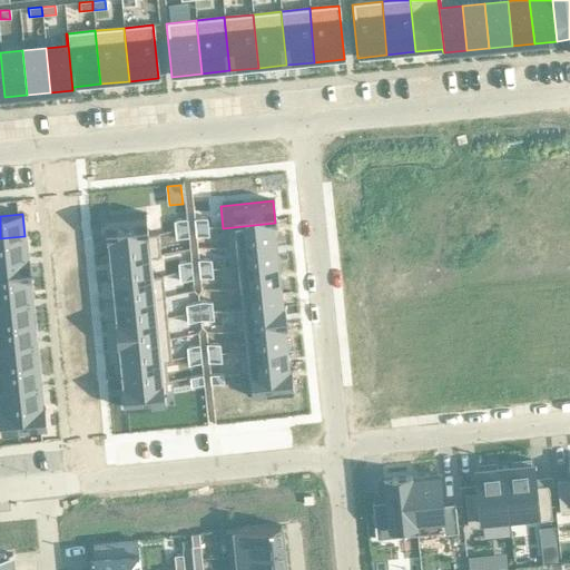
[(145,214),(104,218),(106,241),(158,235),(158,234),(147,235),(145,214)]
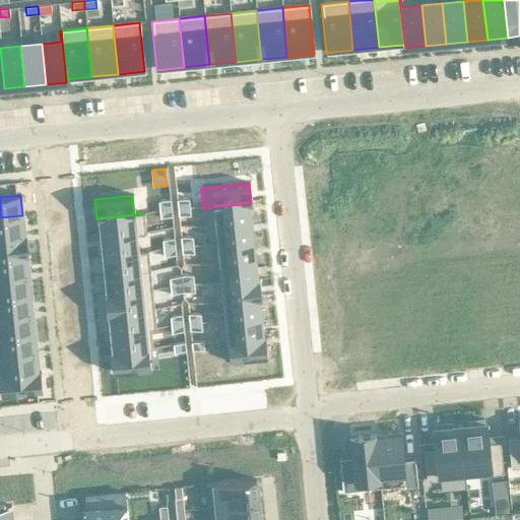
[(177,210),(189,209),(188,201),(176,202),(177,210)]
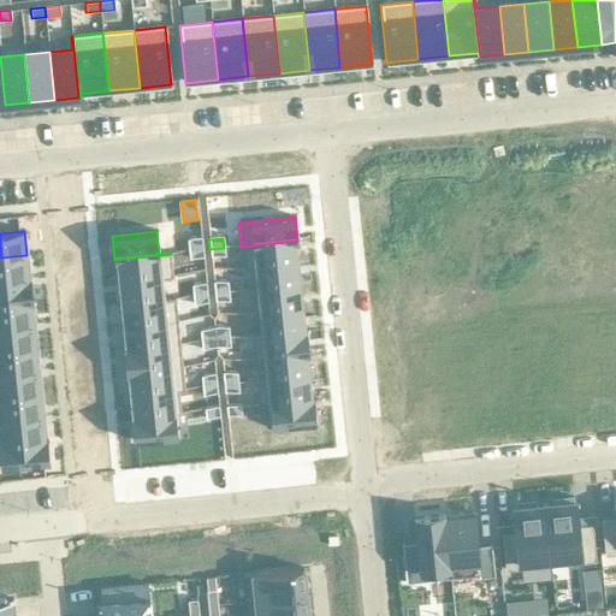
[(187,242),(188,252),(202,249),(201,240),(187,242)]
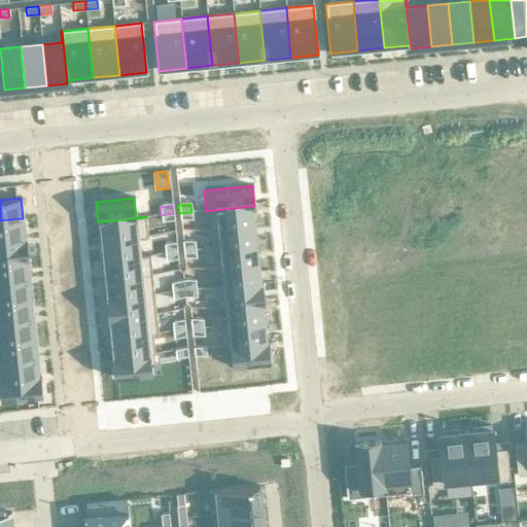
[(254,206),(206,211),(208,230),(254,225),(253,207),(254,207),(254,206)]
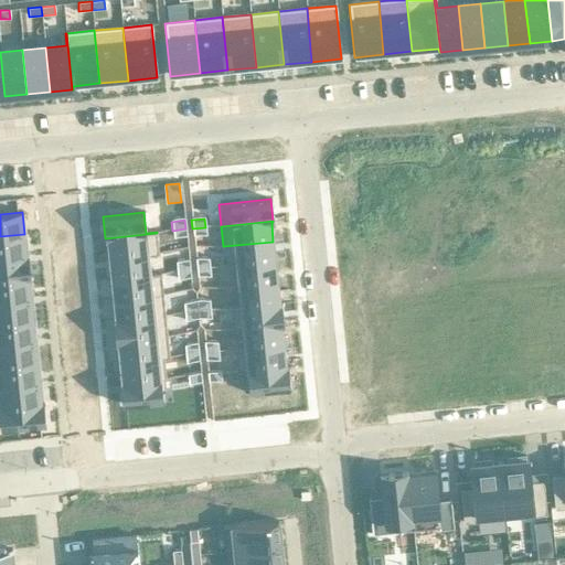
[(206,236),(205,227),(192,228),(193,237),(206,236)]
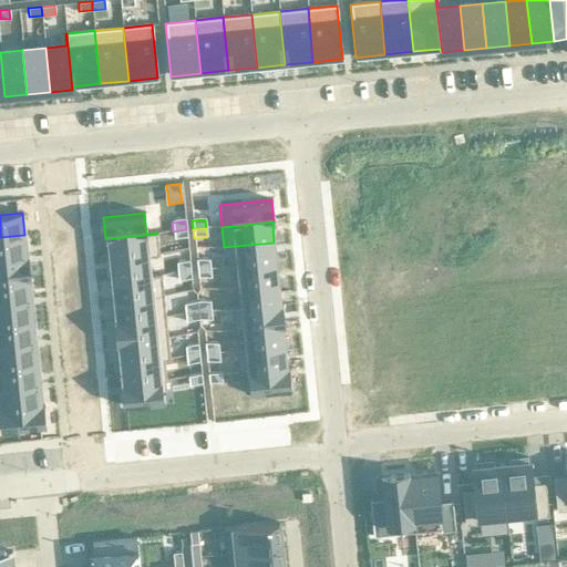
[(186,229),(173,232),(174,240),(187,238),(186,229)]
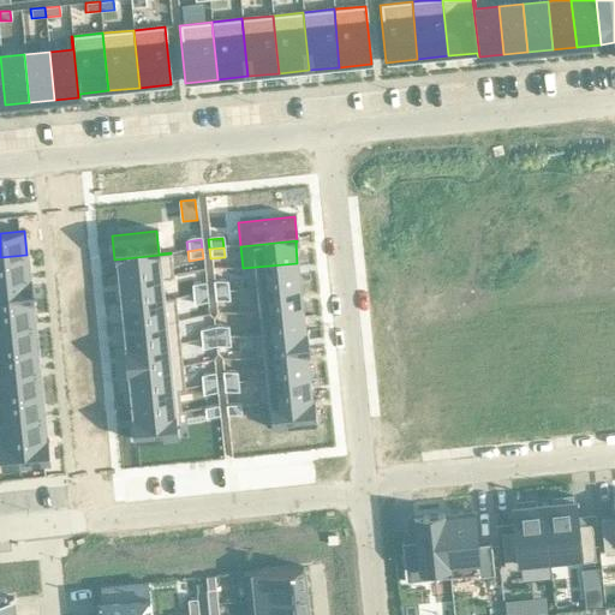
[(171,254),(114,260),(115,260),(118,281),(173,275),(171,254)]
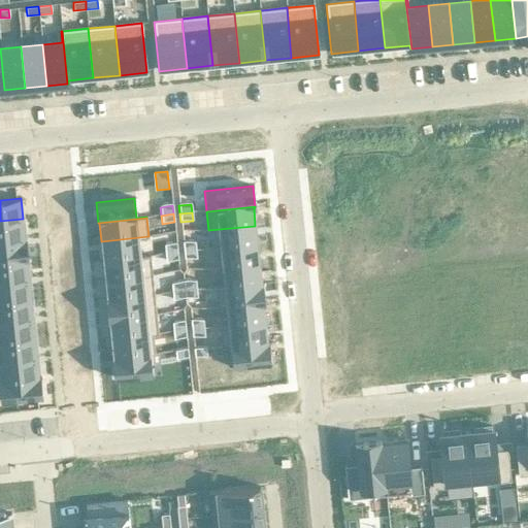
[(23,219),(0,221),(0,240),(25,238),(23,219)]
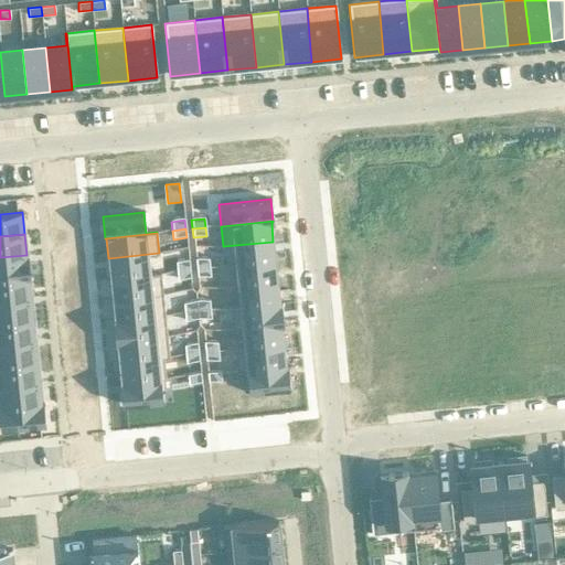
[(273,242),(223,246),(223,247),(234,246),(236,265),(231,266),(231,267),(275,263),(273,242)]
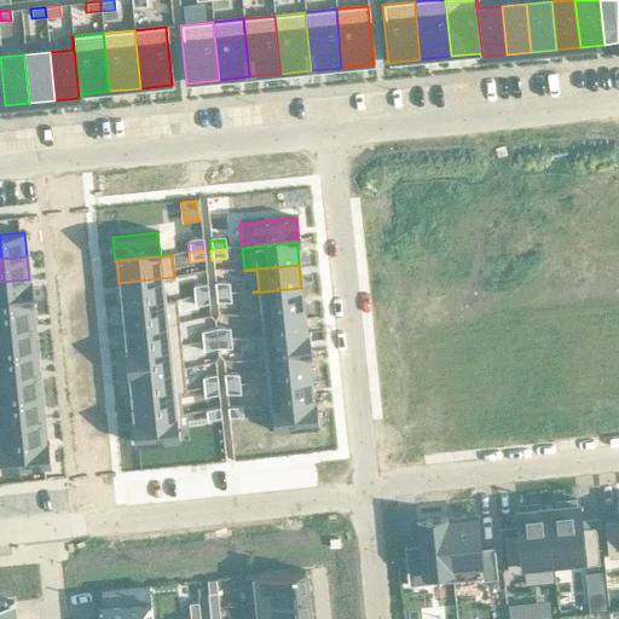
[(174,277),(119,283),(121,306),(175,300),(175,299),(165,300),(162,279),(174,278),(174,277)]
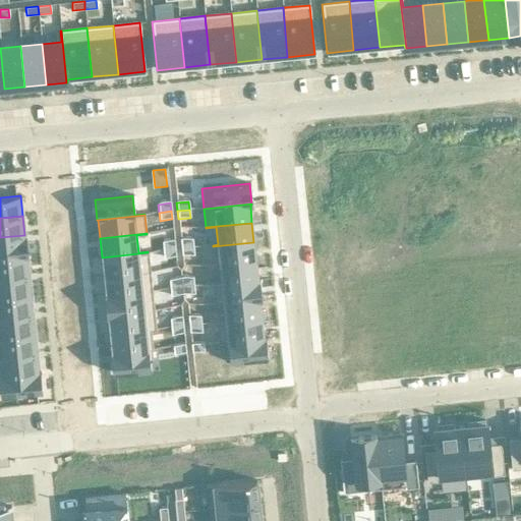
[(24,235),(0,237),(0,256),(26,254),(24,235)]
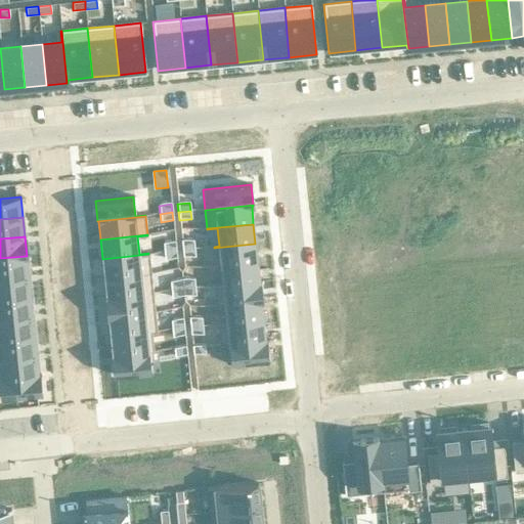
[(181,243),(182,251),(194,250),(193,242),(181,243)]
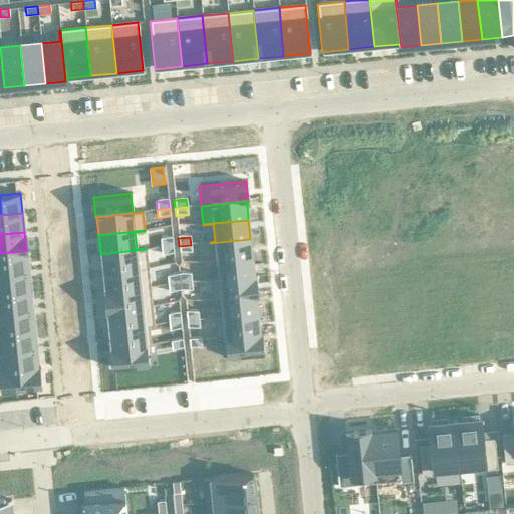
[(160,239),(161,247),(173,246),(172,238),(160,239)]
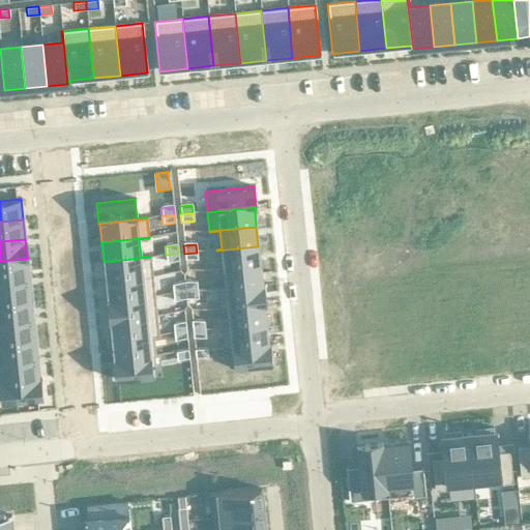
[(258,246),(216,251),(218,269),(260,265),(258,246)]
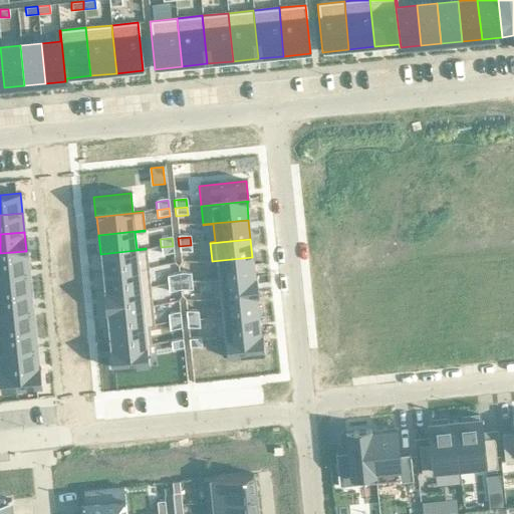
[(192,253),(191,245),(179,246),(180,254),(192,253)]
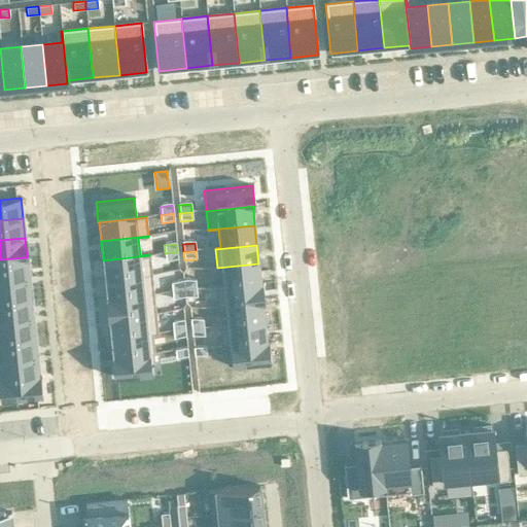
[(178,260),(177,252),(165,253),(166,261),(178,260)]
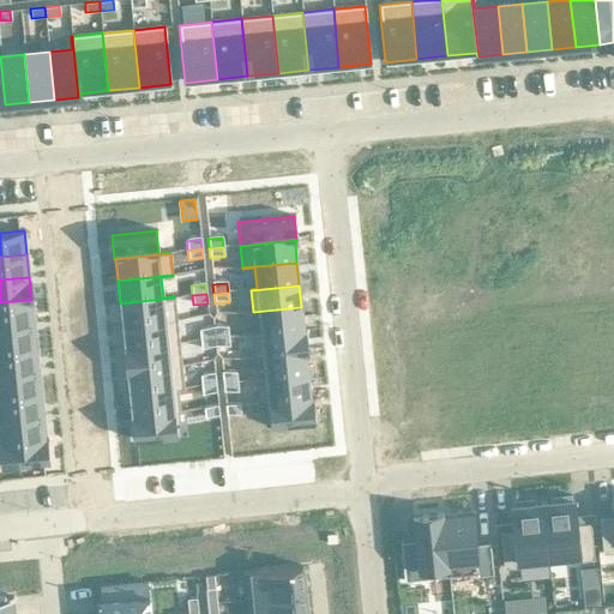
[(174,298),(120,304),(122,326),(176,320),(174,298)]
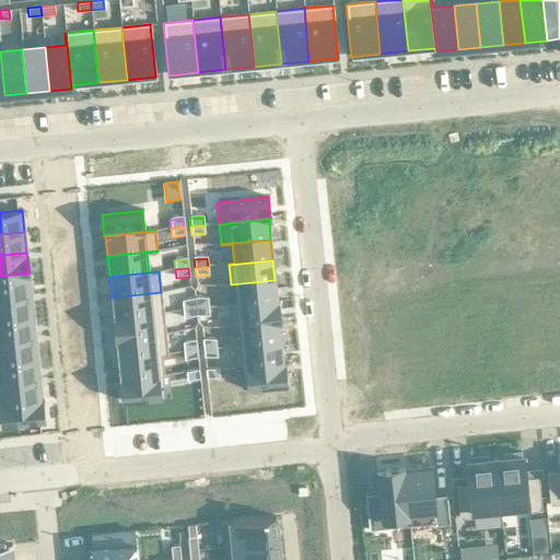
[(28,273),(0,276),(0,298),(31,294),(28,273)]
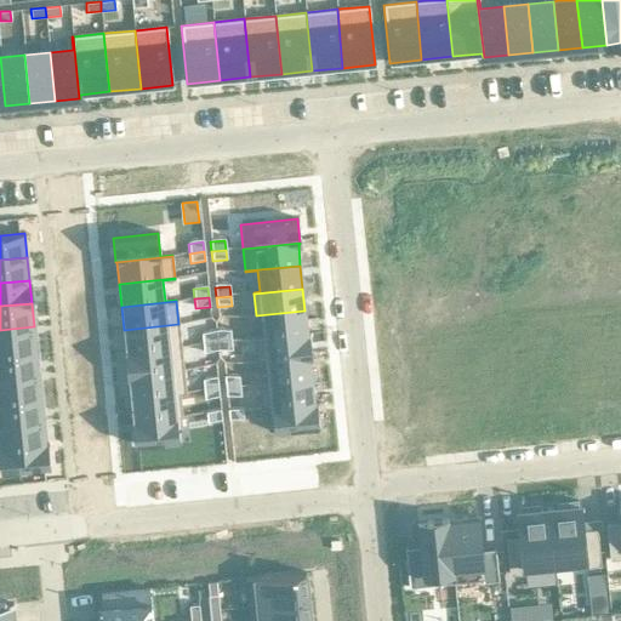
[(265,337),(252,339),(252,340),(309,334),(309,332),(307,332),(305,311),(256,315),(256,317),(262,317),(265,337)]
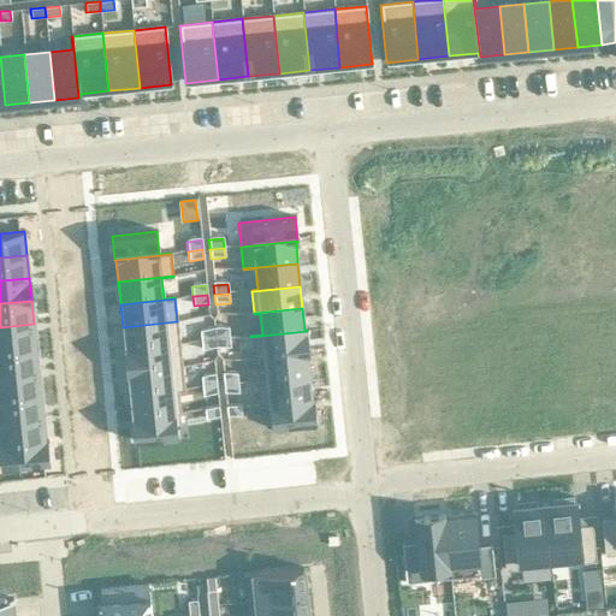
[(177,321),(123,327),(125,348),(123,348),(123,349),(179,344),(177,321)]
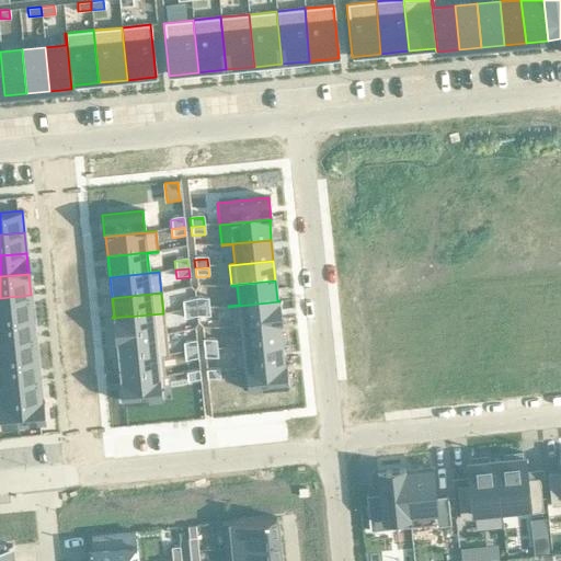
[(31,295),(0,298),(0,319),(33,316),(31,295)]
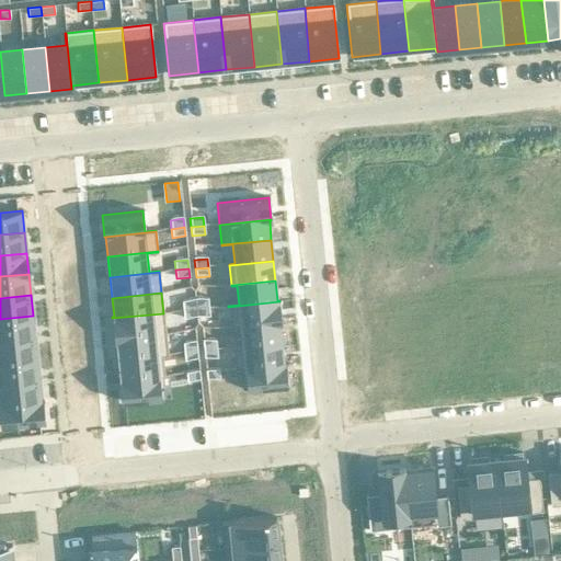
[(195,301),(196,310),(208,309),(208,300),(195,301)]
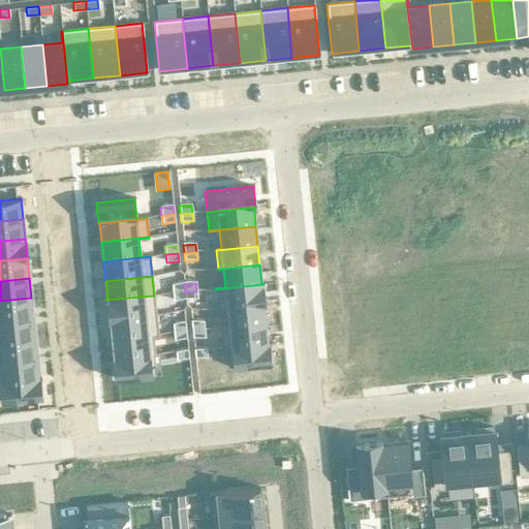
[(173,293),(185,292),(184,284),(172,285),(173,293)]
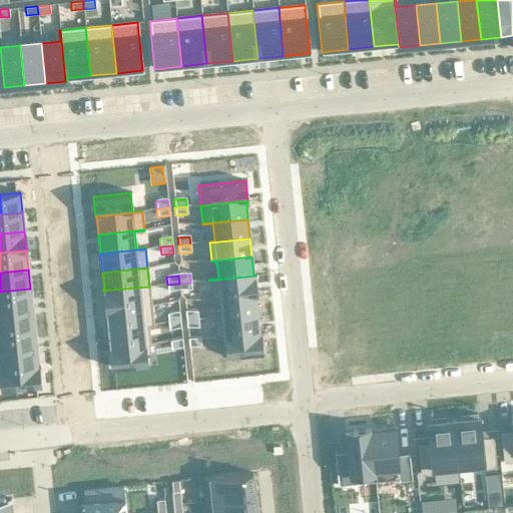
[(255,276),(208,281),(210,299),(258,295),(255,276)]
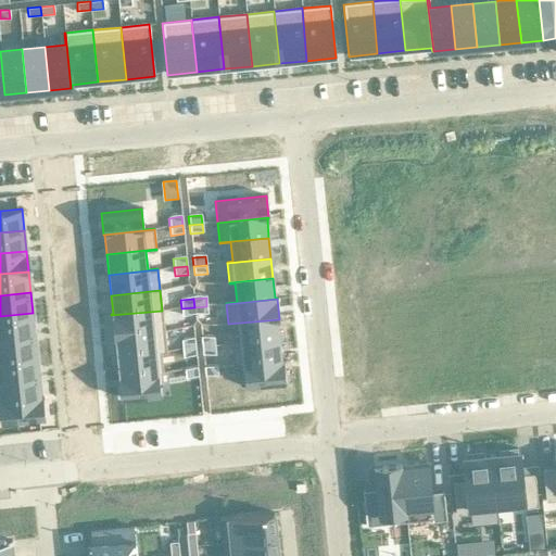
[(207,315),(206,306),(194,307),(194,316),(207,315)]
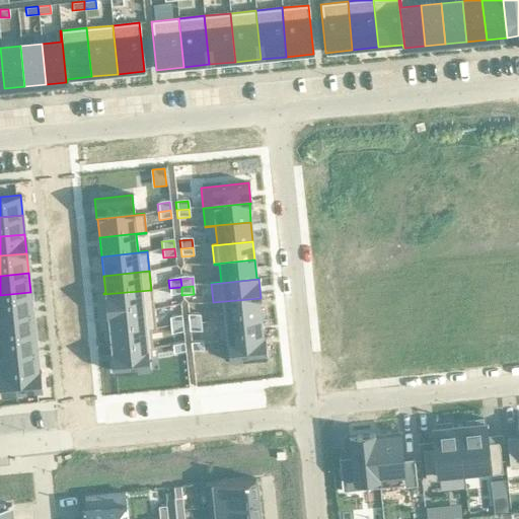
[(170,296),(181,295),(181,287),(169,288),(170,296)]
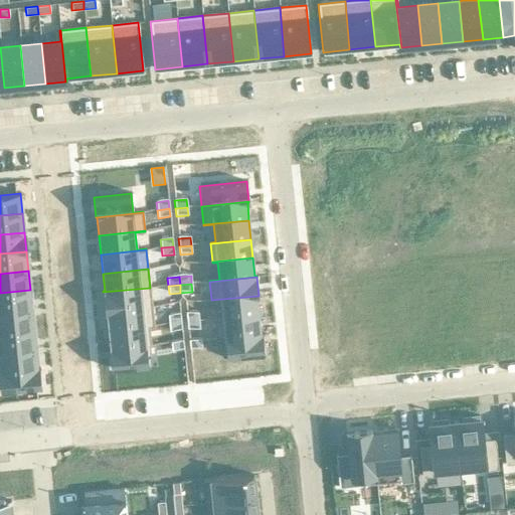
[(150,288),(103,292),(105,311),(152,306),(150,288)]
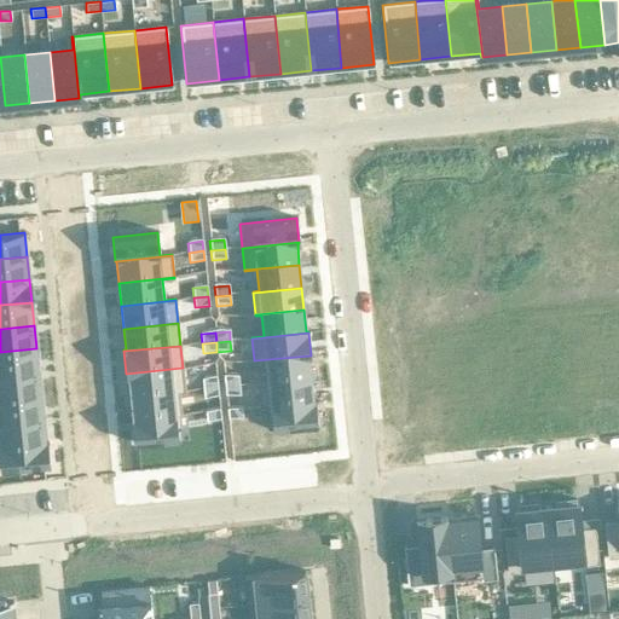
[(36,348),(0,352),(0,375),(39,372),(36,348)]
